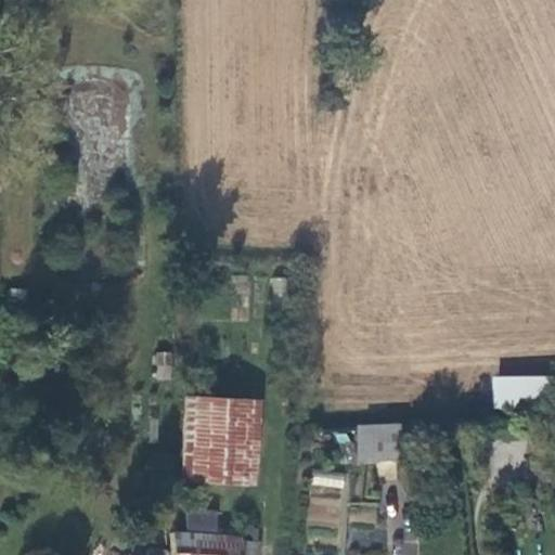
[(156,351),(153,378),(170,379),(173,353),(156,351)]
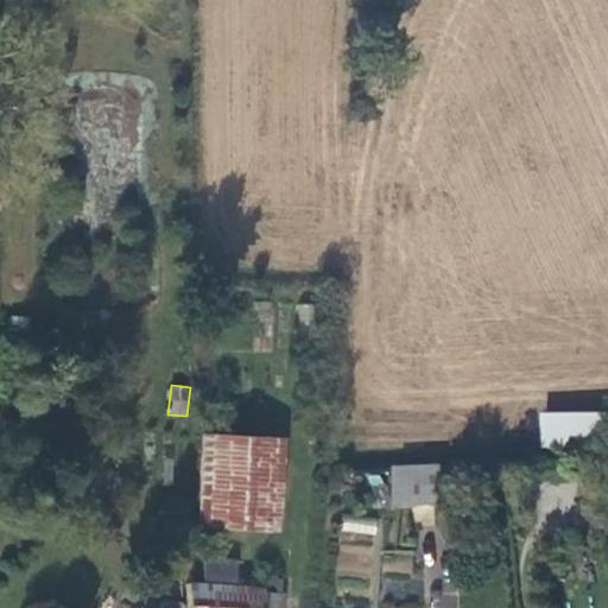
[(607,409),(542,411),(543,444),(607,442),(607,409)]
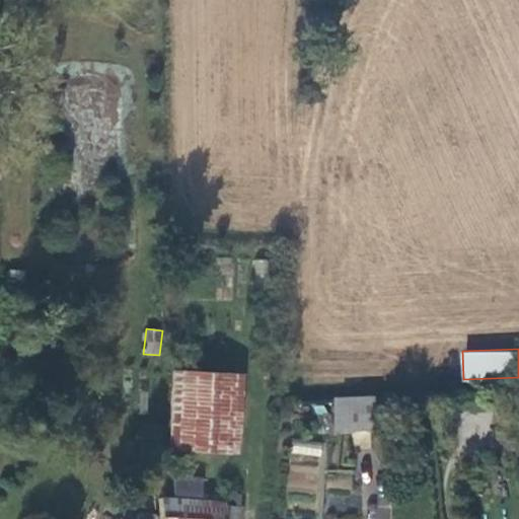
[(237,451),(241,375),(173,371),(169,448),(176,448),(194,449),(237,451)]
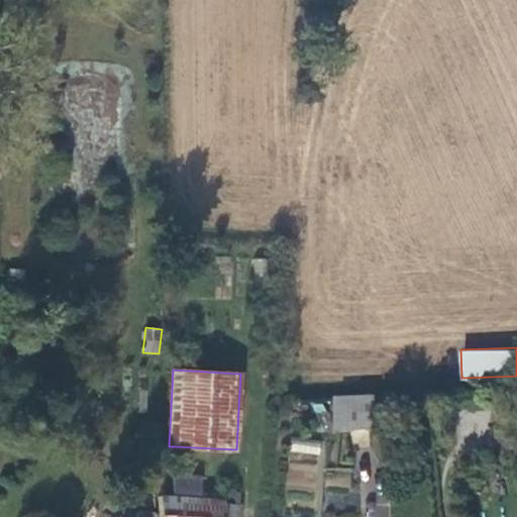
[(337,429),(356,428),(355,395),(336,396),(337,429)]
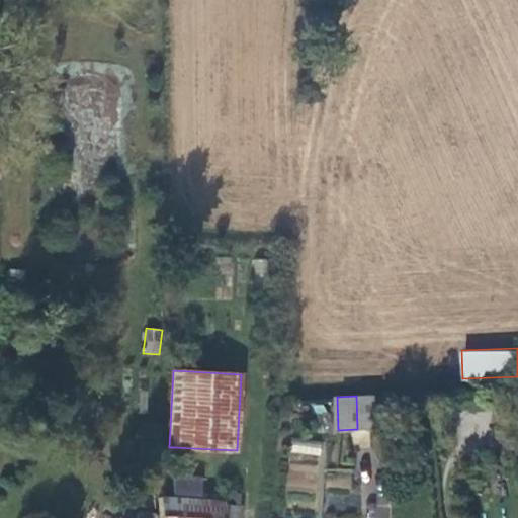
[(375,428),(373,396),(356,396),(357,429),(375,428)]
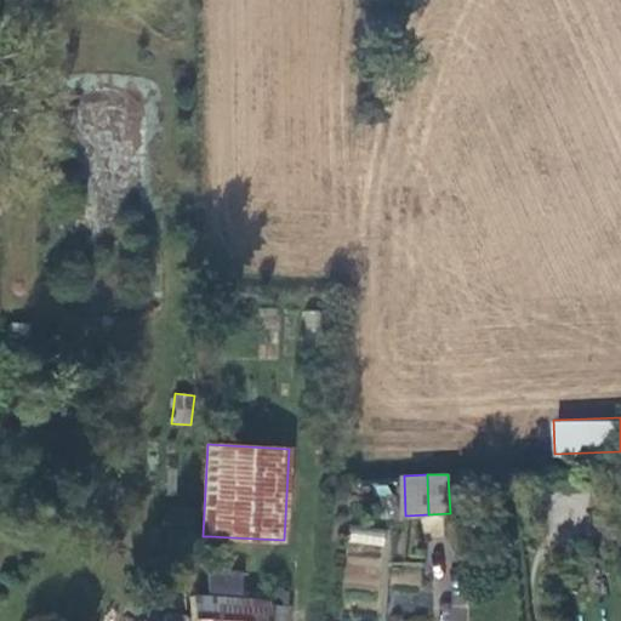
[(582,520),(586,496),(553,491),(550,516),(582,520)]
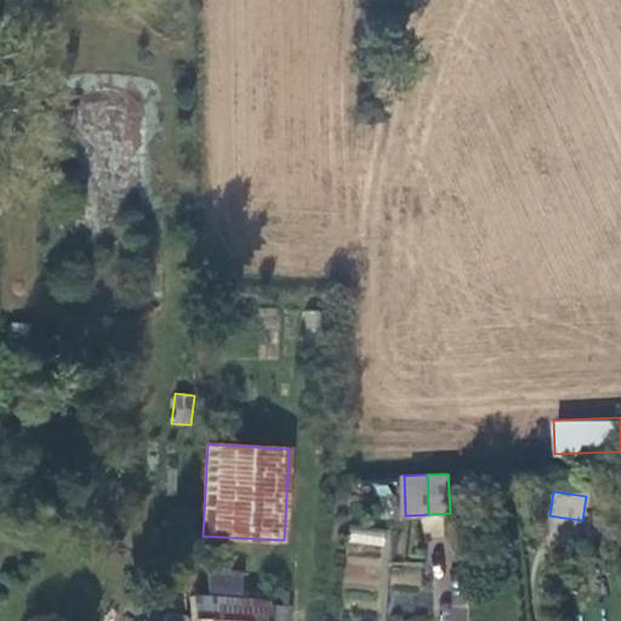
[(349,527),(347,547),(383,551),(386,531),(349,527)]
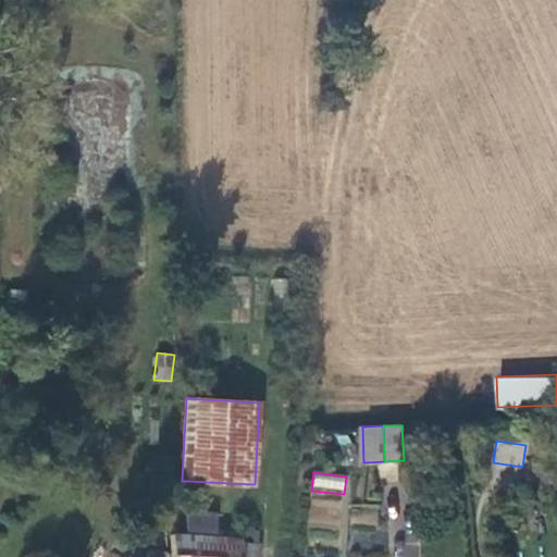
[(207,506),(208,482),(189,481),(188,505),(207,506)]
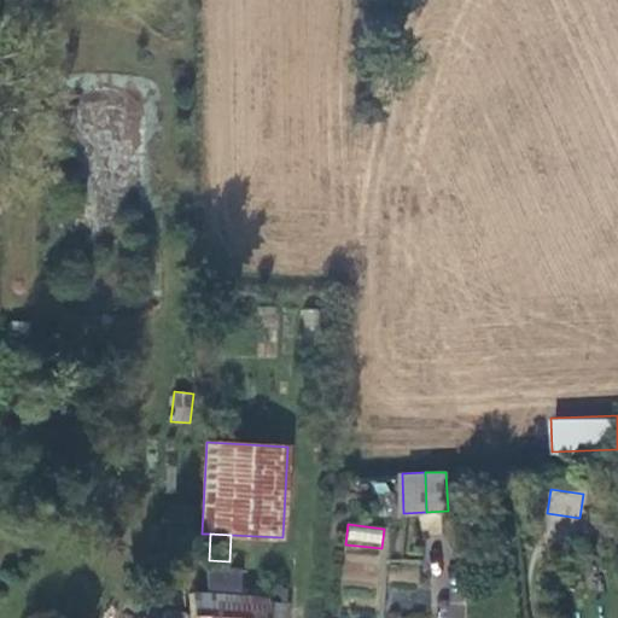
[(209,570),(208,590),(242,592),(243,570),(209,570)]
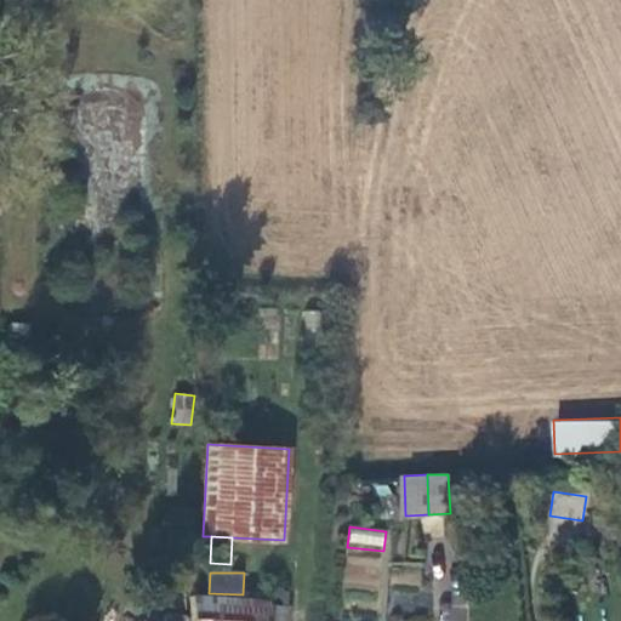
[(286,620),(289,604),(191,594),(187,620),(286,620)]
